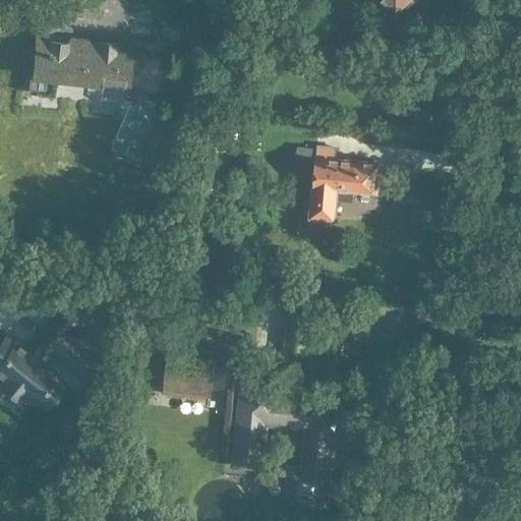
[(383,0),(396,14),(412,0),(383,0)]
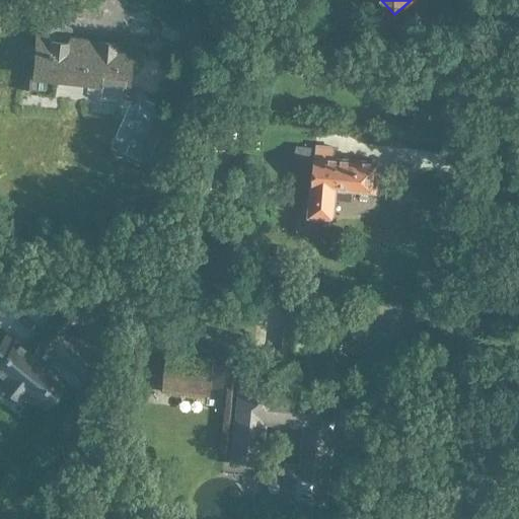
[(179,45),(192,46),(193,30),(181,29),(179,45)]
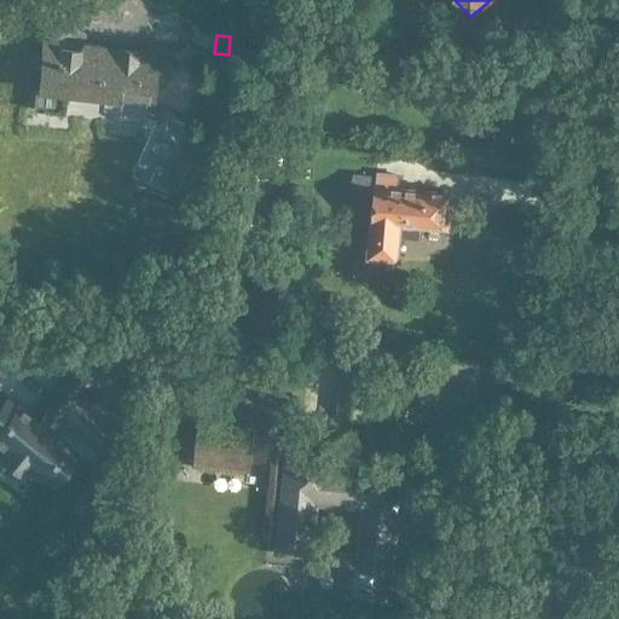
[(42,41),(38,90),(34,90),(32,111),(45,113),(62,105),(63,93),(68,93),(68,94),(106,99),(106,97),(113,98),(113,99),(150,103),(152,82),(151,82),(154,53),(98,47),(94,52),(59,48),(55,42),(42,41)]
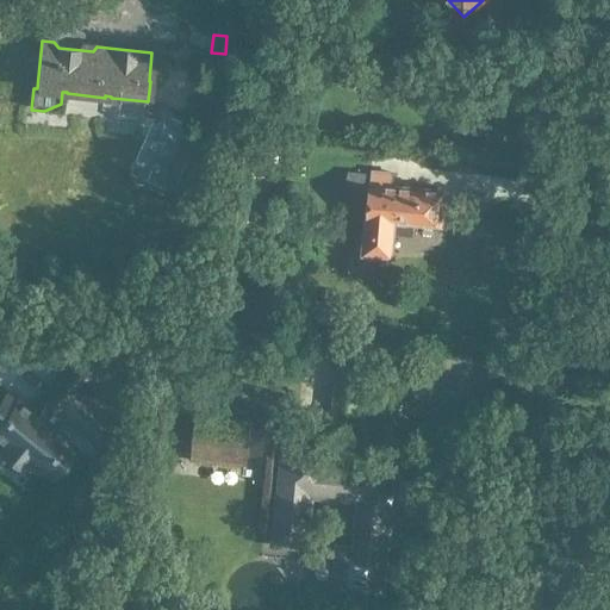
[(396,221),(441,224),(444,190),(392,186),(393,173),(371,172),(363,250),(393,253),(396,221)]
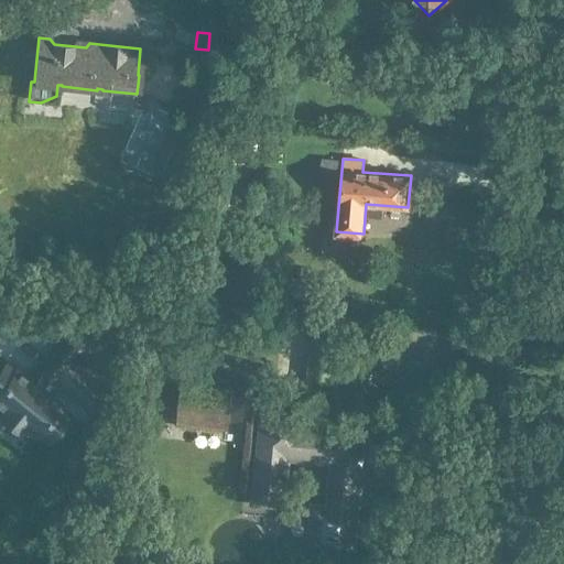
[(65,337),(40,368),(42,370),(32,382),(14,368),(12,371),(7,367),(1,372),(0,371),(0,405),(3,409),(0,413),(0,414),(20,431),(24,425),(38,436),(40,433),(45,438),(65,413),(60,409),(62,407),(50,397),(60,384),(91,410),(110,386),(84,365),(90,357),(65,337)]
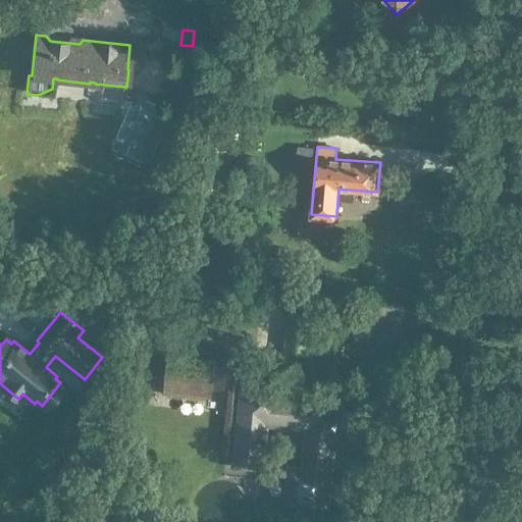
[(163,393),(211,398),(215,358),(166,353),(163,393)]
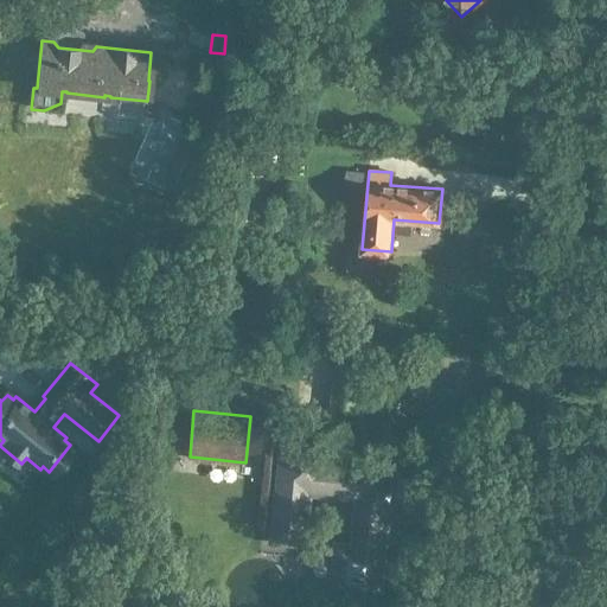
[(282,441),(274,538),(302,541),(307,492),(358,497),(353,545),(338,543),(333,592),(381,595),(388,516),(404,517),(409,470),(328,462),(330,446),(282,441)]
